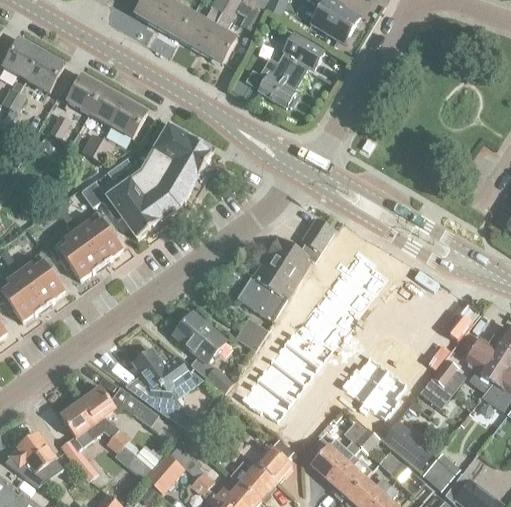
[(143,0),(135,15),(157,27),(172,1),(171,1),(172,0),(143,0)]
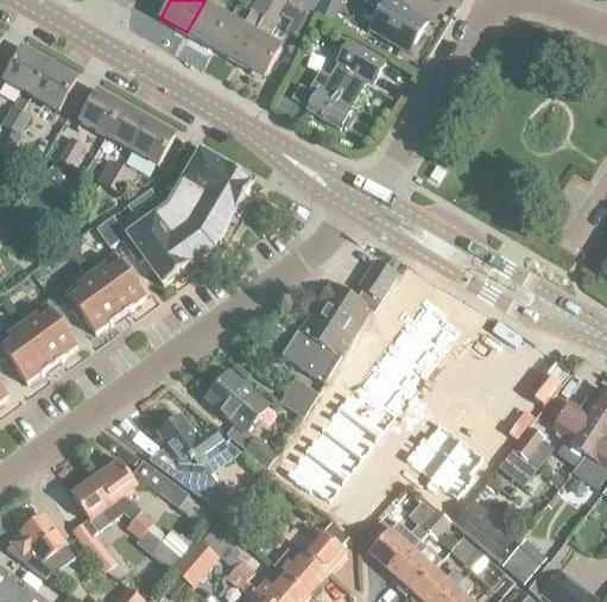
[(265,14),(273,0),(257,0),(253,7),(265,14)]
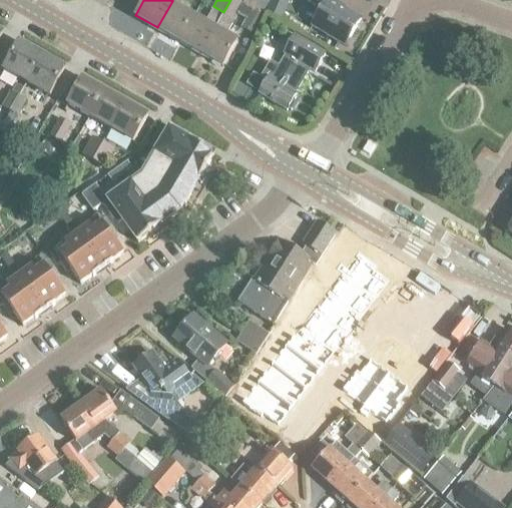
[(230,0),(223,12),(234,18),(237,12),(244,1),(242,0),(230,0)]
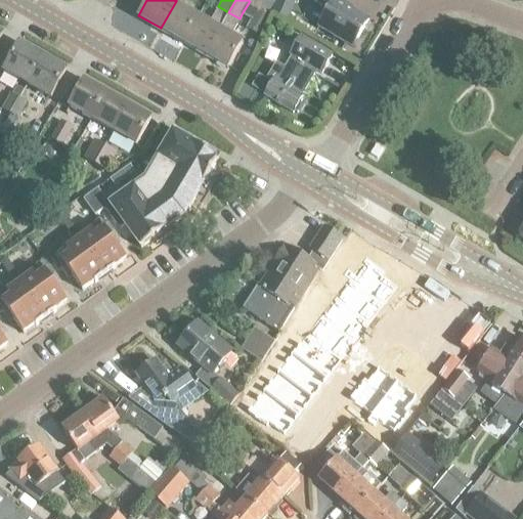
[(250,0),(267,10),(273,0),(250,0)]
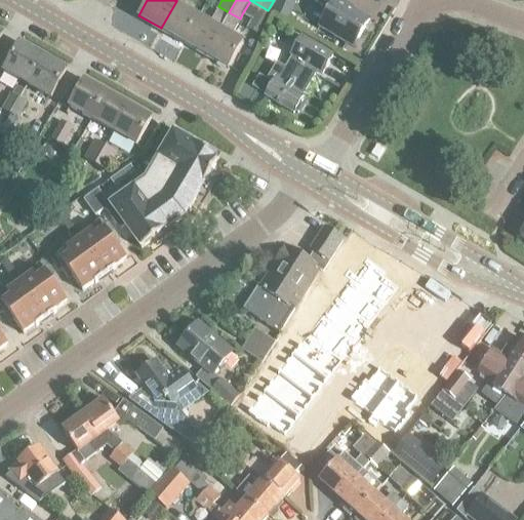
[(315,0),(329,8),(320,26),(353,44),(368,17),(343,2),(343,0),(315,0)]
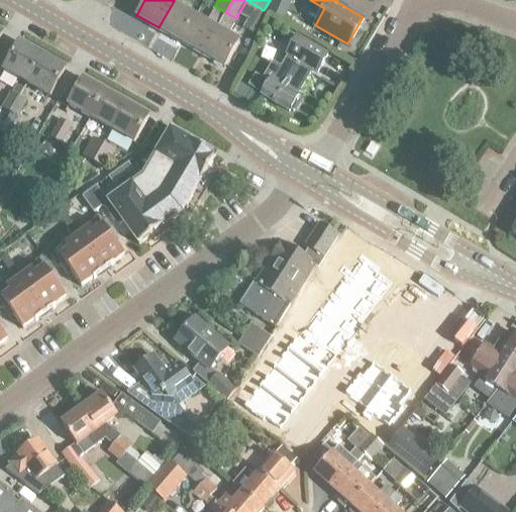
[(174,1),(159,27),(181,40),(196,13),(174,1)]
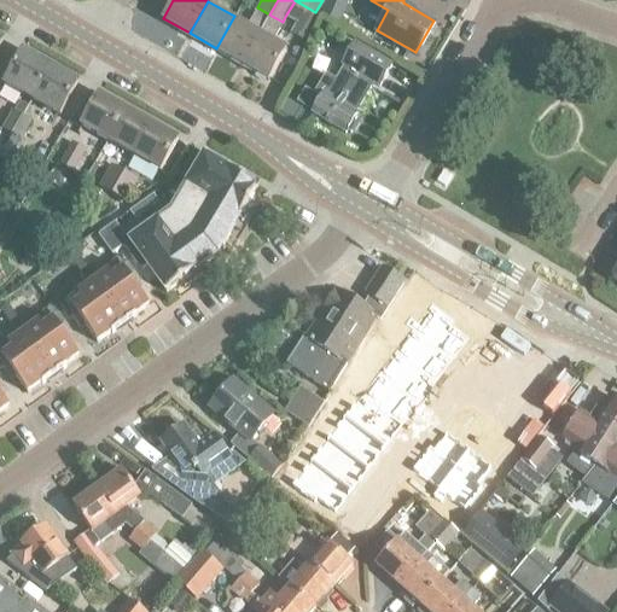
[(304,6),(296,21),(291,28),(304,35),(316,13),(315,12),(304,6)]
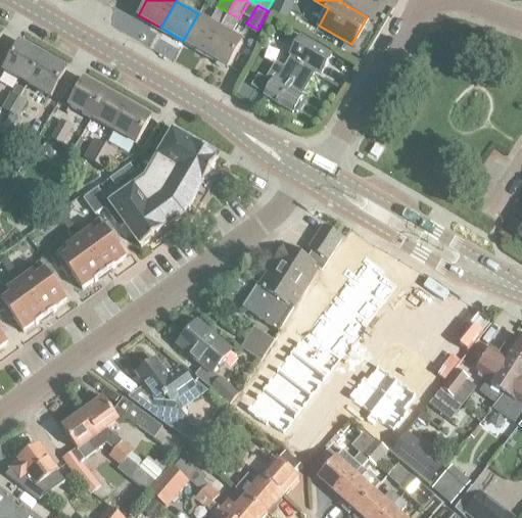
[(228,12),(220,27),(205,53),(227,66),(242,39),(231,33),(239,18),(228,12)]
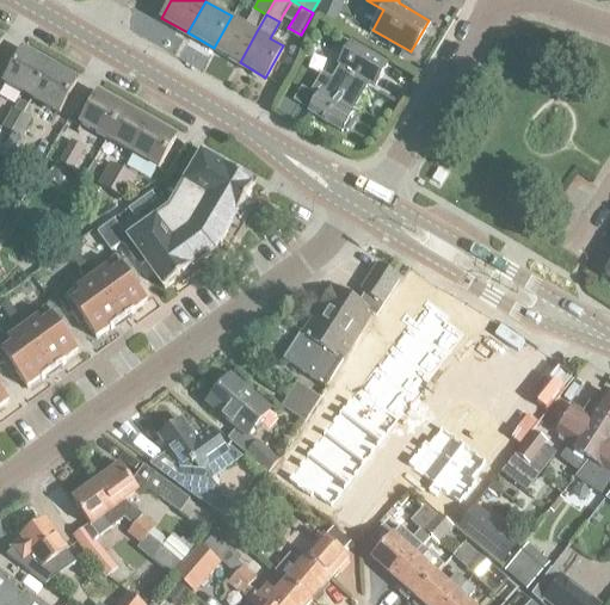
[(232,16),(214,48),(240,62),(257,31),(241,22),(232,16)]
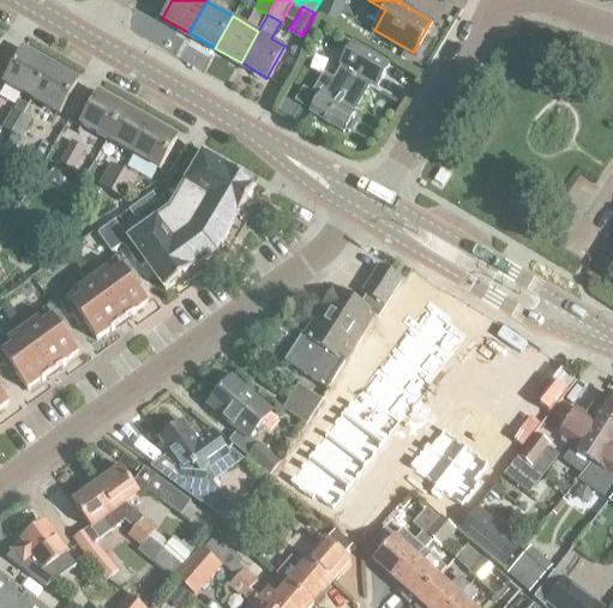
[(304,84),(295,97),(313,108),(311,112),(344,130),(346,127),(348,128),(353,128),(358,118),(355,116),(356,114),(354,113),(355,110),(354,110),(371,79),(377,82),(388,61),(350,41),(340,61),(342,64),(335,76),(324,68),(312,89),(304,84)]
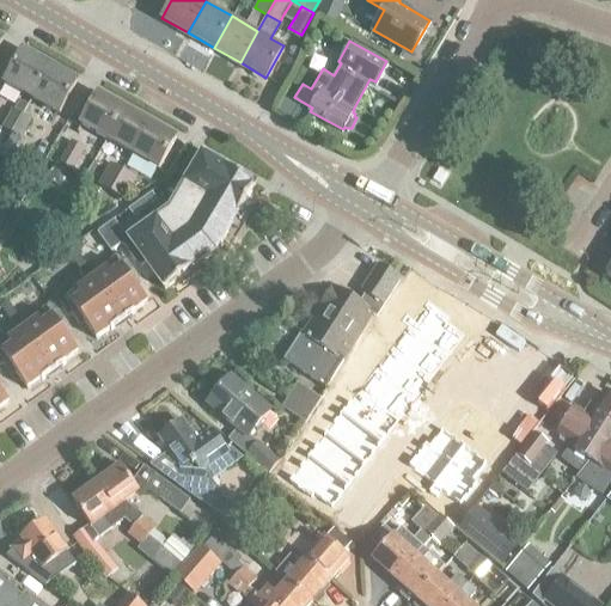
[(31,95),(49,63),(20,48),(4,79),(31,95)]
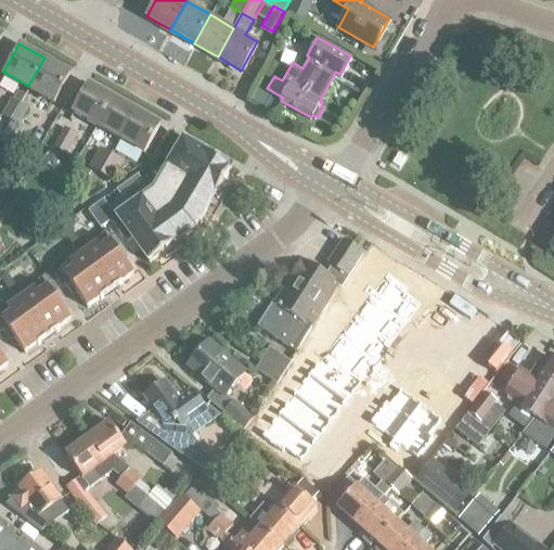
[(44,58),(28,86),(25,92),(35,97),(38,91),(53,100),(69,72),(44,58)]
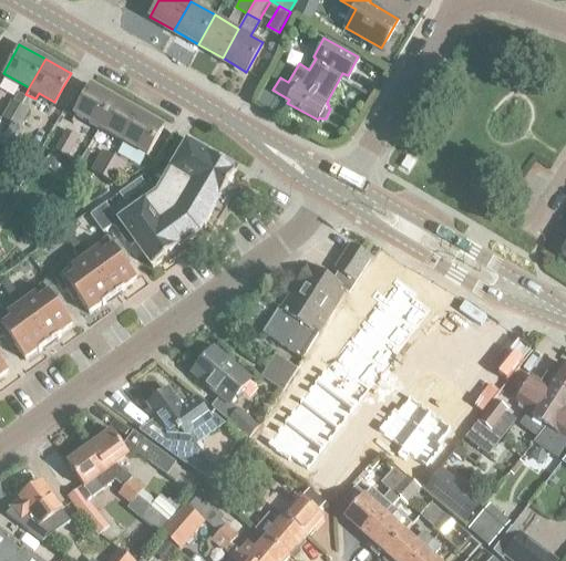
[(91,84),(74,113),(98,126),(114,97),(91,84)]
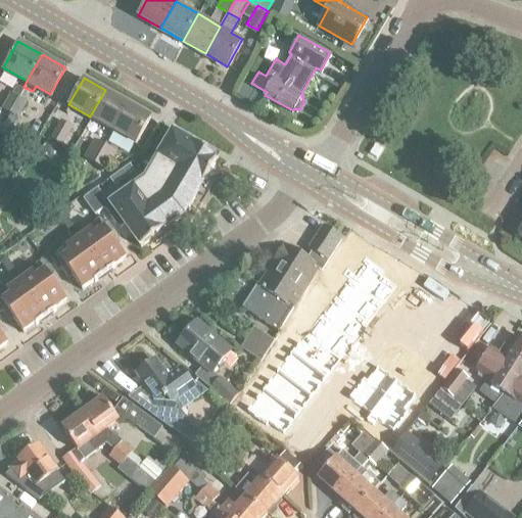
[(37,89),(31,100),(49,111),(55,100),(37,89)]
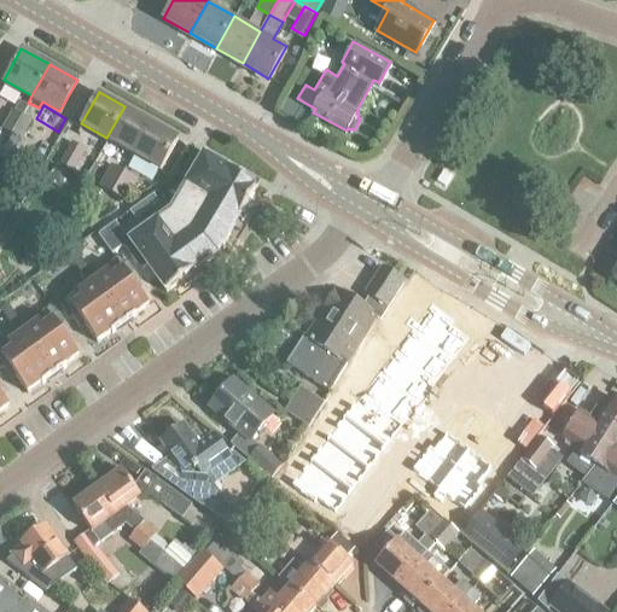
[(1,124),(0,124),(1,126),(11,130),(21,111),(11,106),(1,124)]
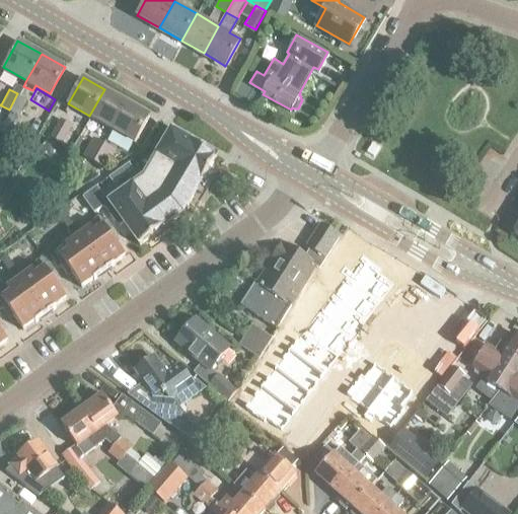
[(104,89),(89,116),(112,128),(127,101),(104,89)]
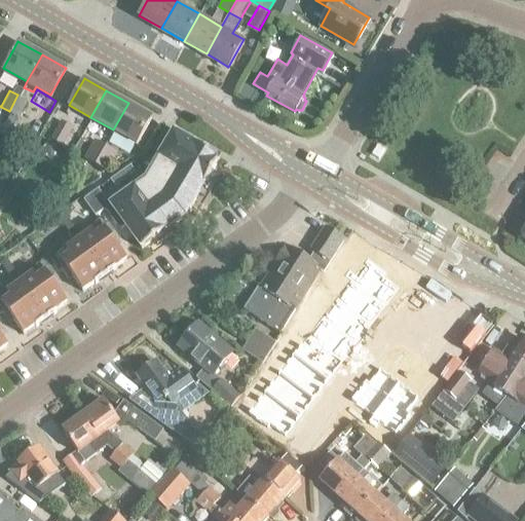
[(27,100),(17,95),(9,111),(17,115),(27,100)]
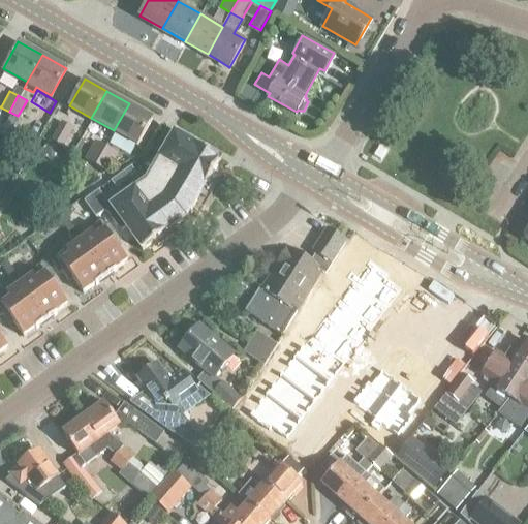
[(129,103),(114,130),(136,143),(152,116),(129,103)]
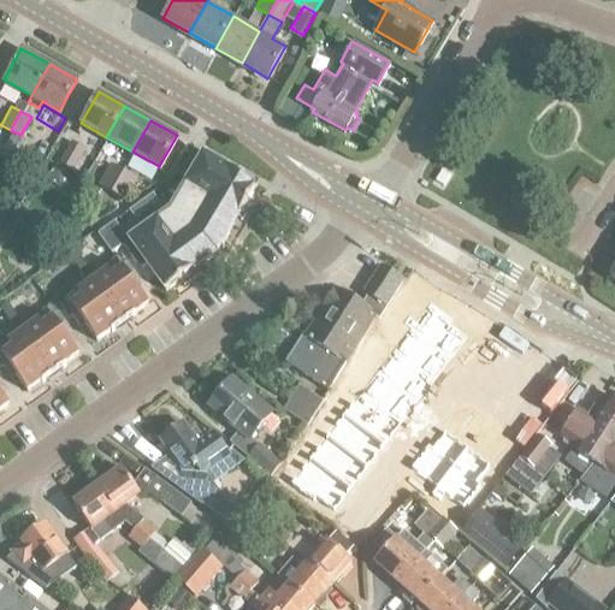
[(11,130),(0,148),(0,153),(9,158),(21,135),(11,130)]
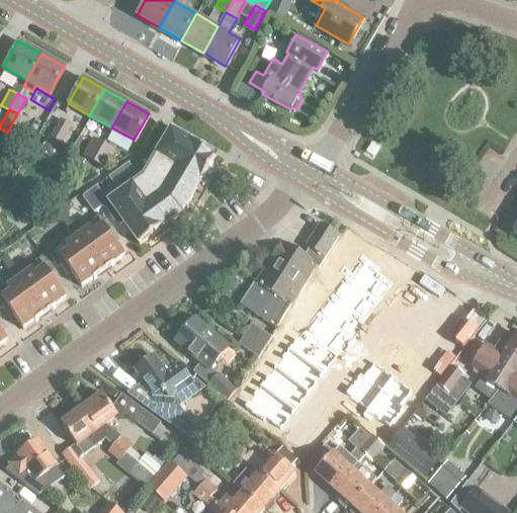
[(71,122),(62,116),(59,115),(49,134),(61,141),(71,122)]
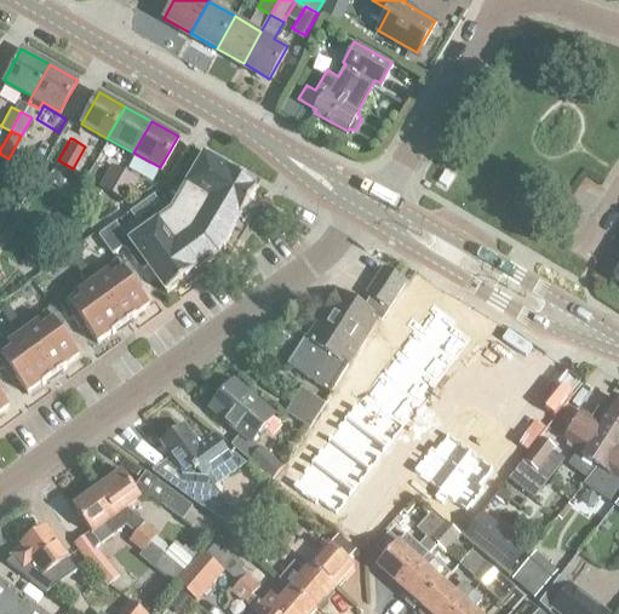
[(204,273),(198,265),(217,252),(238,218),(245,223),(246,222),(245,219),(250,211),(252,212),(253,210),(245,206),(258,184),(204,153),(171,208),(129,239),(114,219),(98,231),(97,234),(110,252),(122,244),(139,267),(145,262),(166,290),(187,275),(191,282),(193,281),(191,279),(200,273),(201,274),(204,273)]
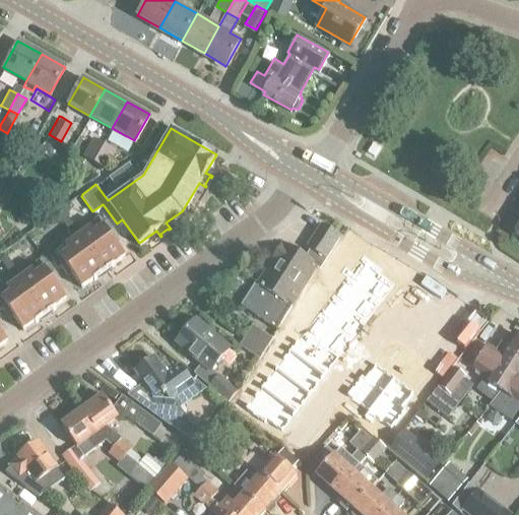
[(92,135),(82,153),(93,159),(104,141),(92,135)]
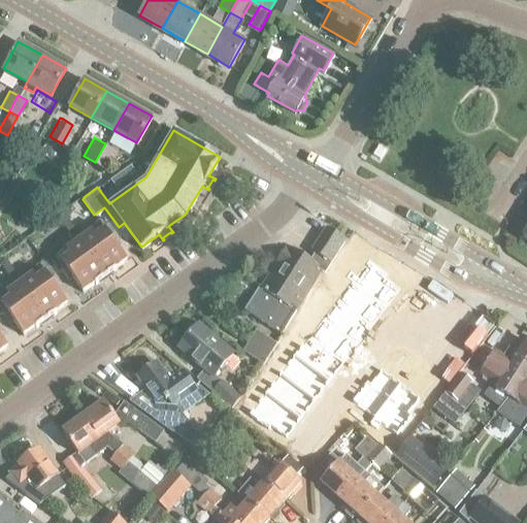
[(105,143),(95,162),(106,168),(117,150),(105,143)]
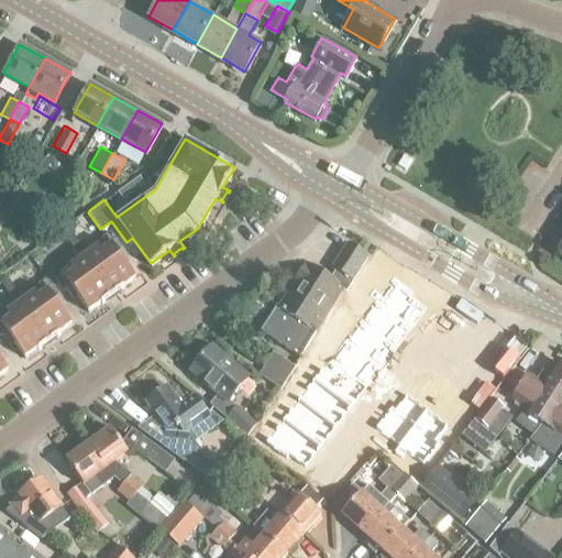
[(140,174),(118,189),(123,197),(144,181),(140,174)]
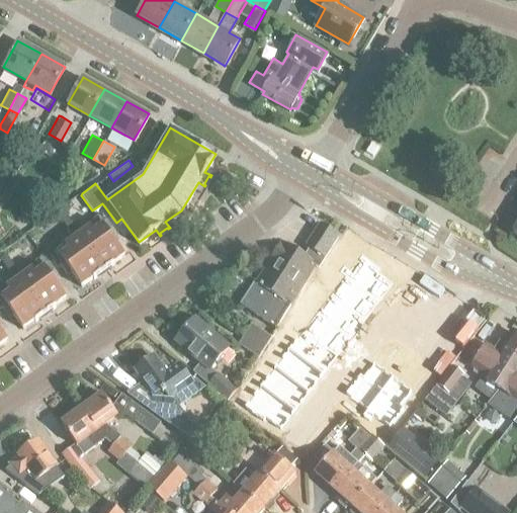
[(22,217),(21,197),(0,197),(1,218),(22,217)]
